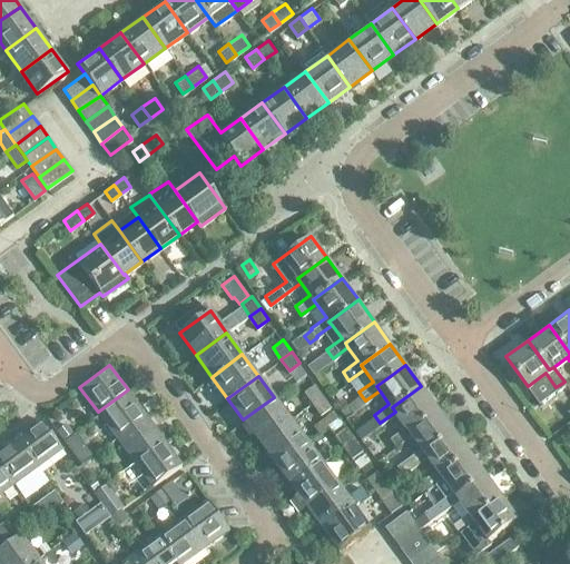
[(313,402),(323,394),(315,383),(304,391),(313,402)]
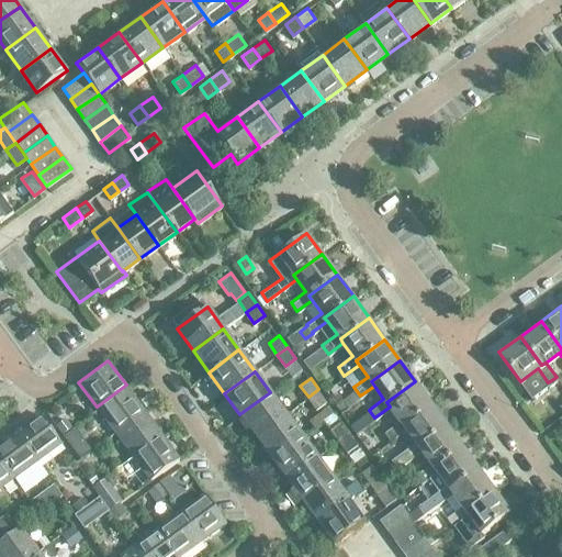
[(386,402),(390,407),(398,420),(384,431),(388,435),(430,402),(415,381),(386,402)]
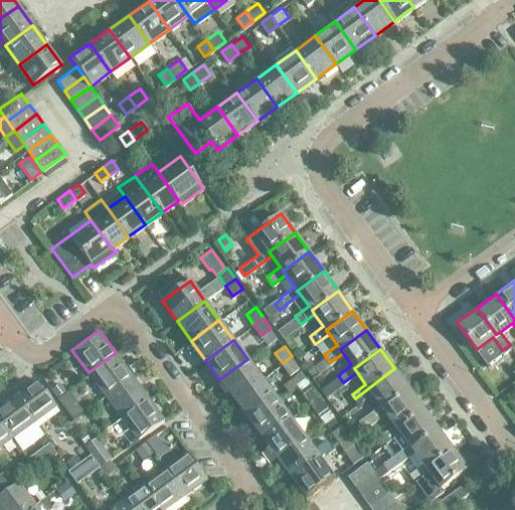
[(89,372),(104,394),(131,374),(116,352),(89,372)]
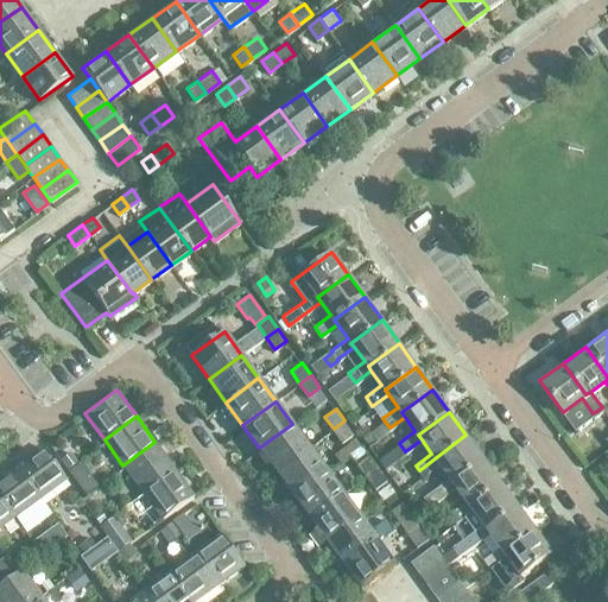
[(354,433),(344,420),(334,429),(342,442),(354,433)]
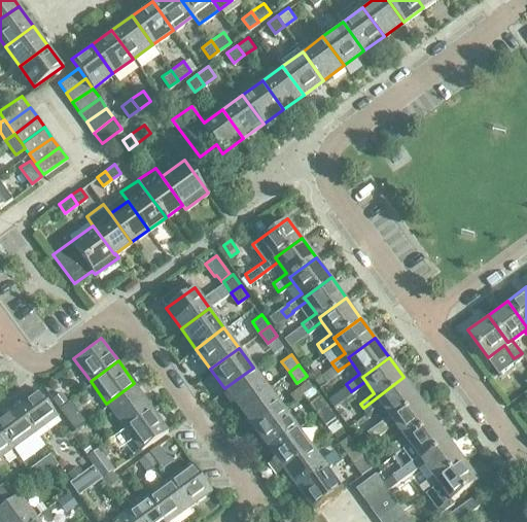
[(332,364),(321,372),(326,379),(338,371),(332,364)]
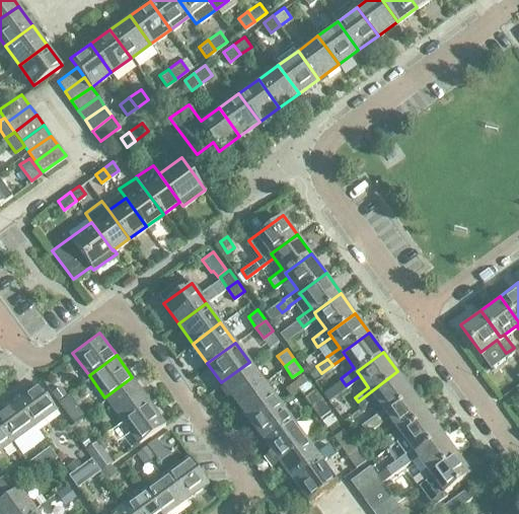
[(235,402),(264,381),(249,362),(221,382),(235,402)]
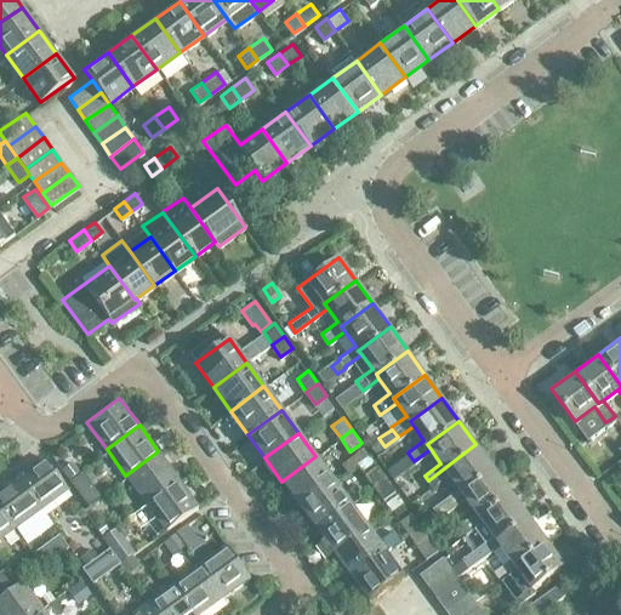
[(448,508),(465,495),(462,491),(494,468),(476,444),(428,480),(431,485),(448,472),(459,487),(442,499),(442,500),(439,501),(437,512),(439,516),(449,508),(448,508)]
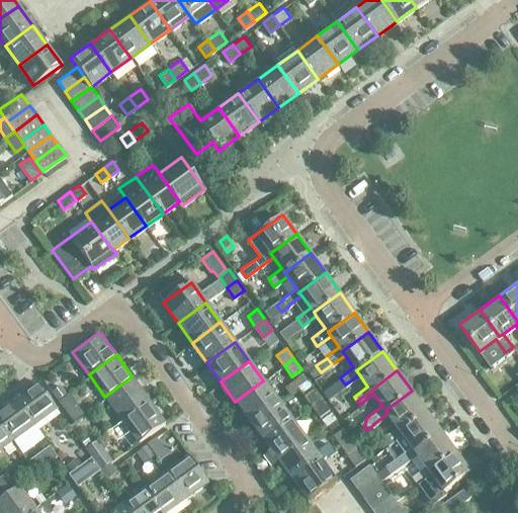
[(120,418),(148,398),(132,376),(104,397),(120,418)]
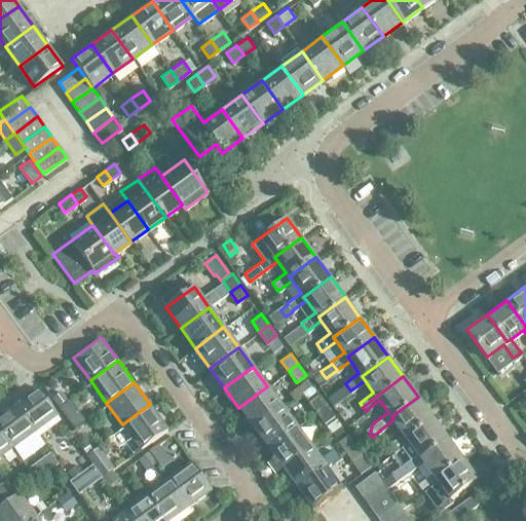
[(37,384),(14,401),(34,430),(58,412),(37,384)]
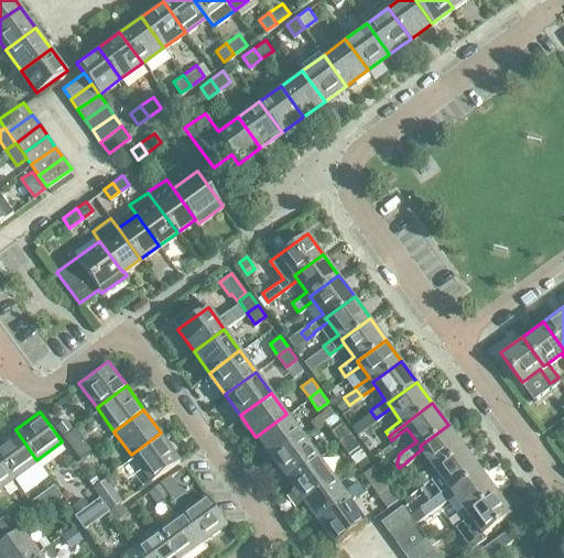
[(256,437),(272,458),(302,436),(286,414),(256,437)]
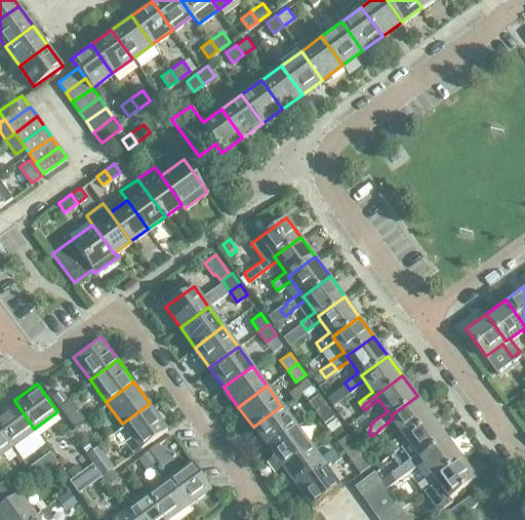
[(62,388),(52,394),(58,402),(68,396),(62,388)]
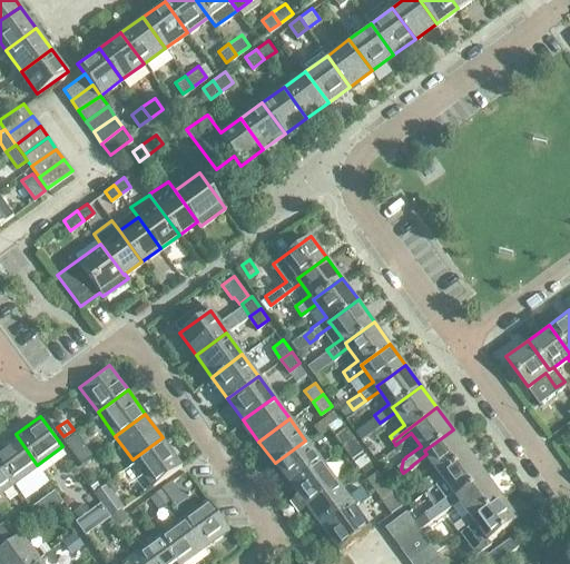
[(344,445),(354,437),(346,426),(335,434),(344,445)]
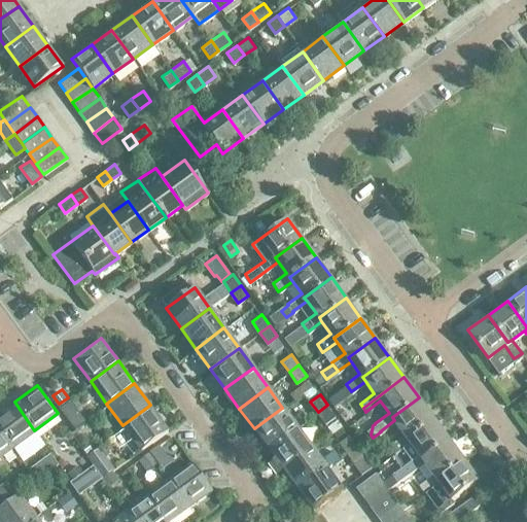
[(392,417),(394,420),(403,433),(389,444),(395,451),(402,446),(410,441),(407,438),(433,418),(419,397),(392,417)]
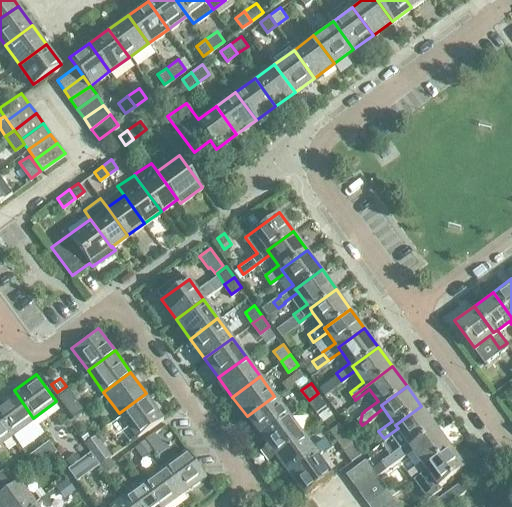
[(14,390),(0,400),(0,416),(12,433),(33,418),(14,390)]
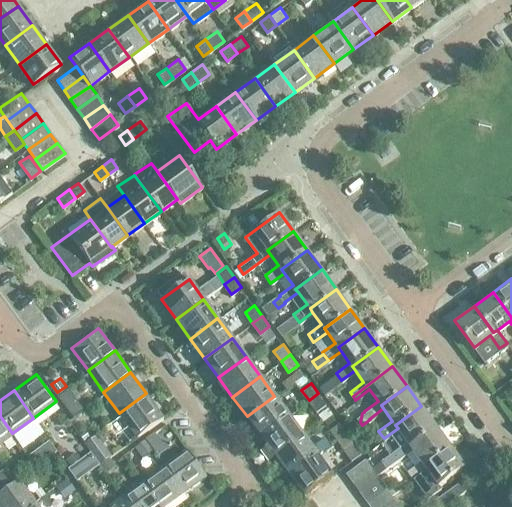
[(163,416),(146,393),(119,413),(135,435),(163,416)]
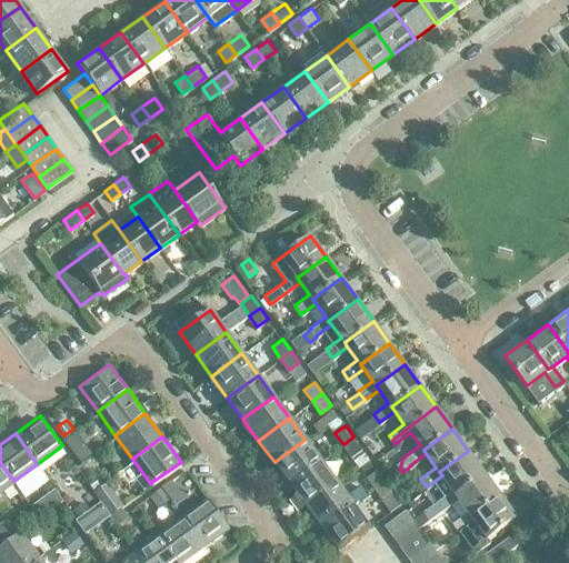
[(362,449),(353,436),(343,444),(351,456),(362,449)]
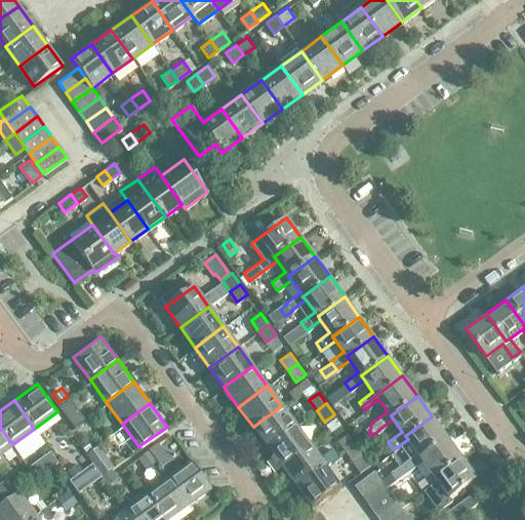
[(77,406),(67,414),(74,425),(85,417),(77,406)]
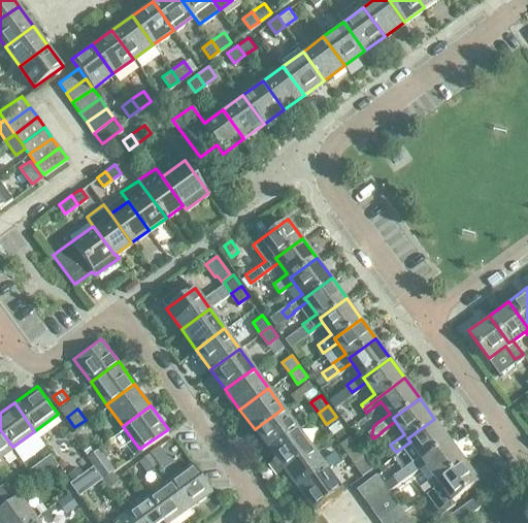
[(269,449),(297,428),(283,409),(255,429),(269,449)]
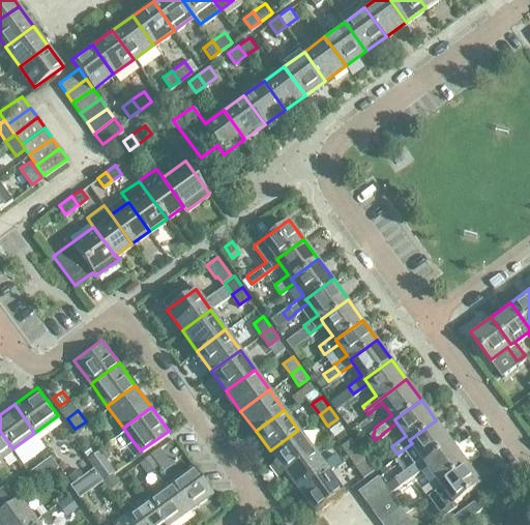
[(423,460),(450,440),(436,420),(409,440),(412,443),(405,448),(413,461),(393,475),(394,475),(400,484),(412,474),(425,463),(423,460)]
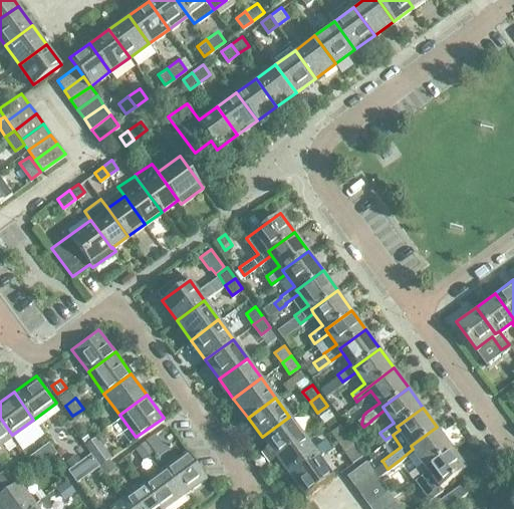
[(262,437),(276,457),(304,436),(289,417),(262,437)]
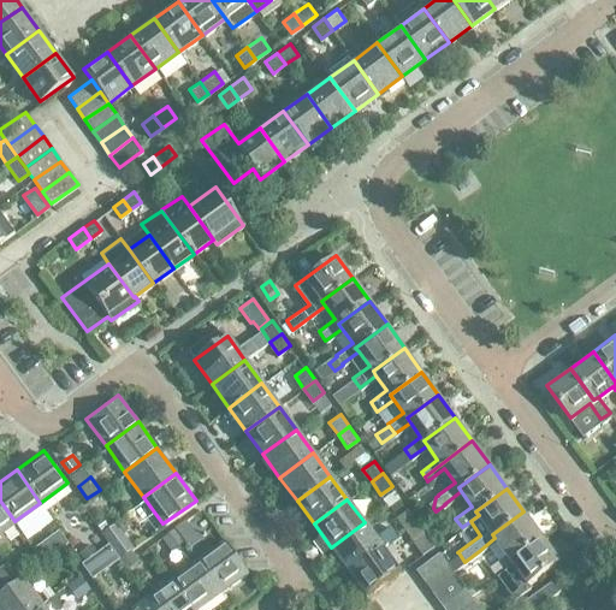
[(0,531),(15,521),(0,501),(0,531)]
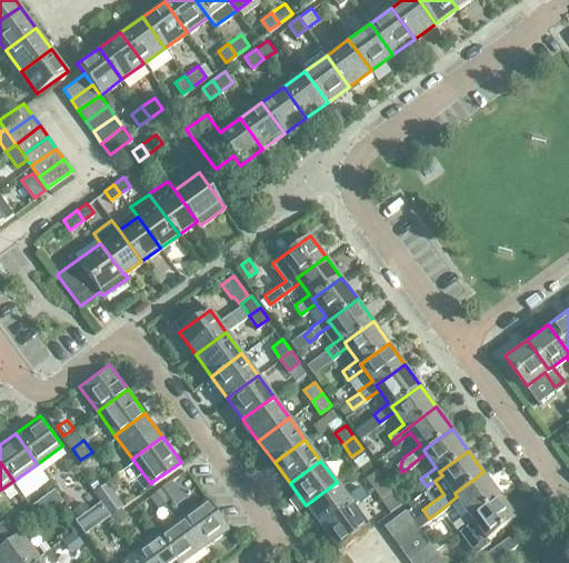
[(375,488),(386,480),(377,469),(367,476),(375,488)]
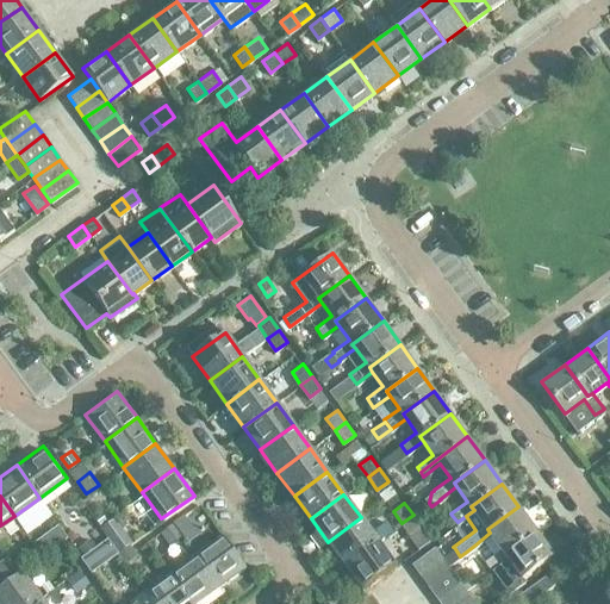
[(487,529),(490,533),(500,547),(484,560),(491,568),(508,556),(504,552),(535,529),(518,506),(487,529)]
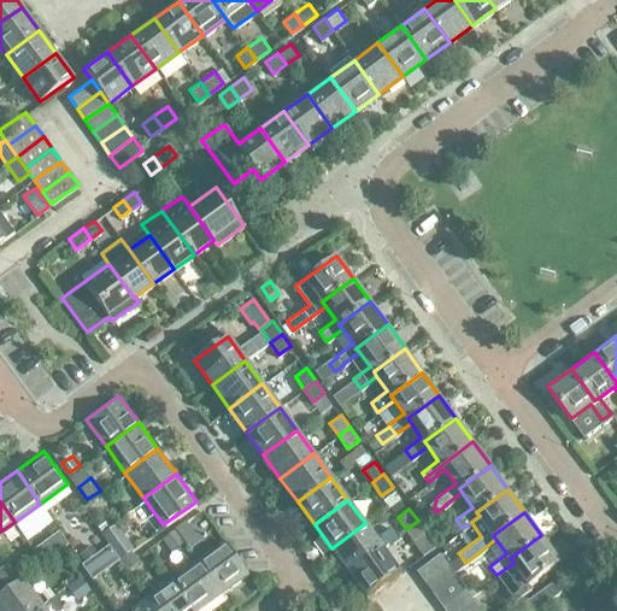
[(104,516),(97,521),(100,528),(107,523),(104,516)]
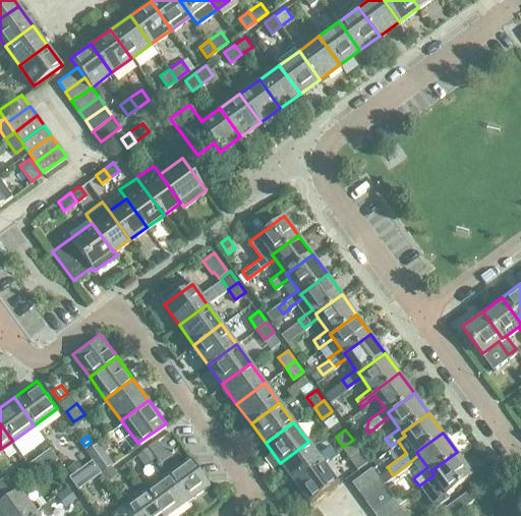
[(157,438),(148,444),(156,455),(165,448),(157,438)]
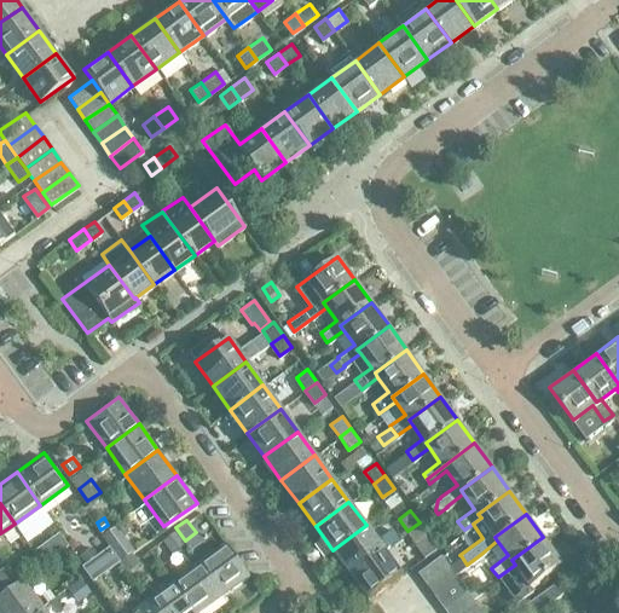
[(428,535),(420,522),(408,531),(417,543),(428,535)]
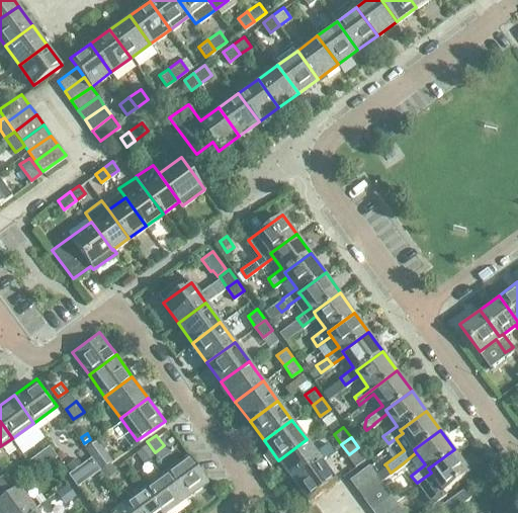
[(97,438),(85,446),(100,466),(112,458),(97,438)]
